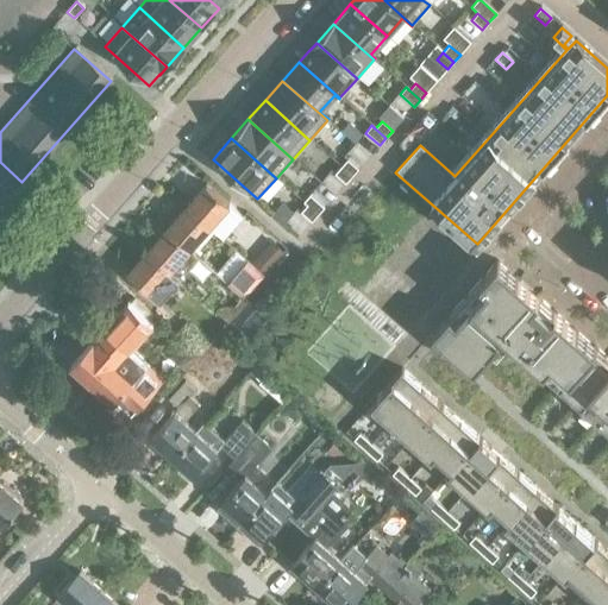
[(348,161),(340,168),(351,177),(358,170),(348,161)]
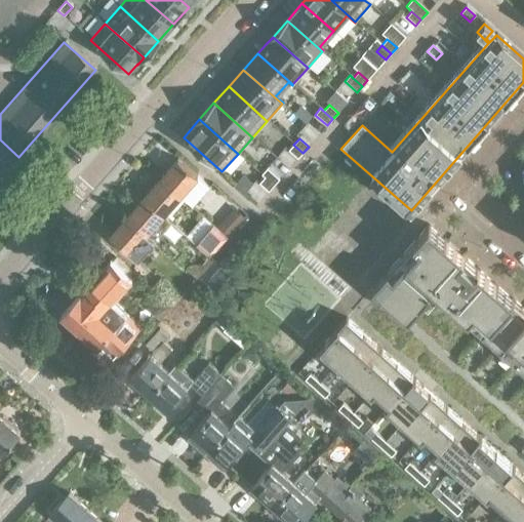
[(0,177),(18,157),(0,139),(0,177)]
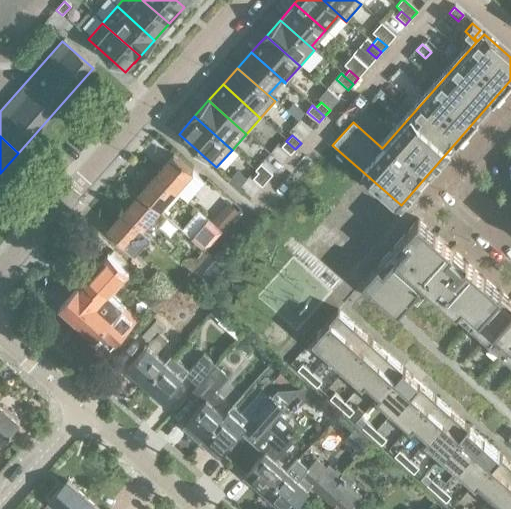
[(295,149),(286,141),(281,147),(290,155),(295,149)]
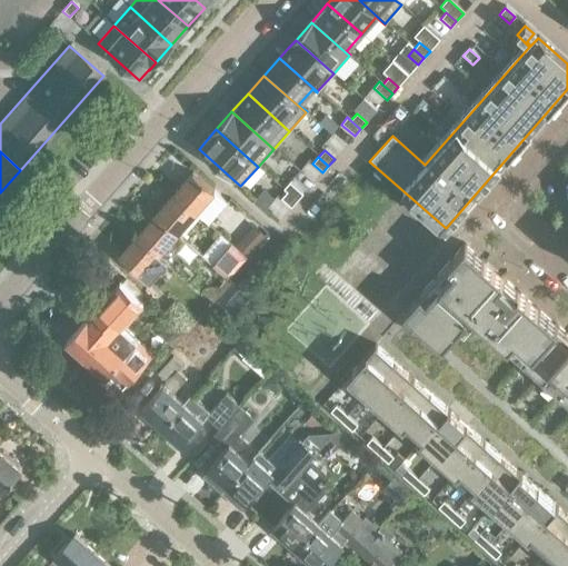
[(193,215),(212,194),(190,175),(172,196),(193,215)]
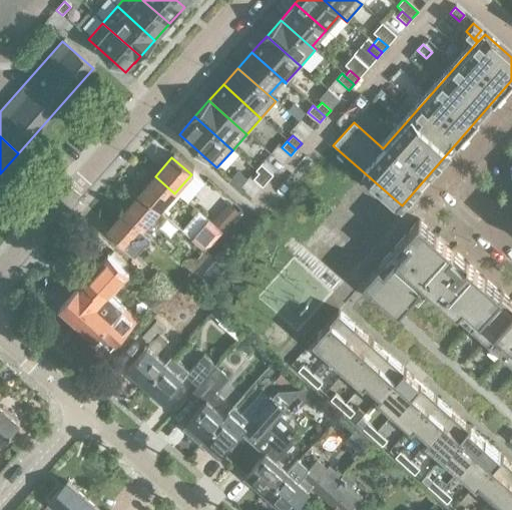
[(254,171),(258,173),(268,182),(273,175),(261,165),(254,171)]
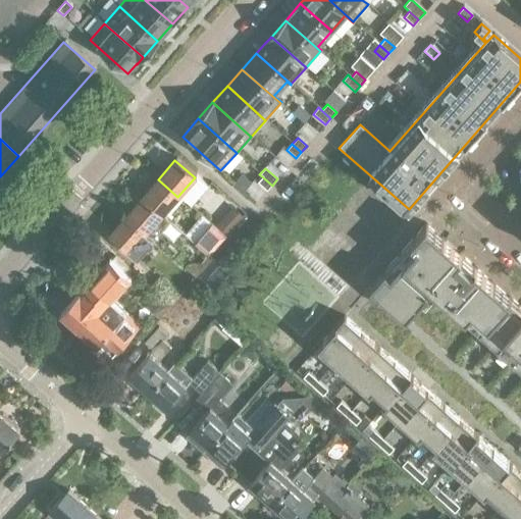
[(266,191),(272,186),(262,176),(257,183),(266,191)]
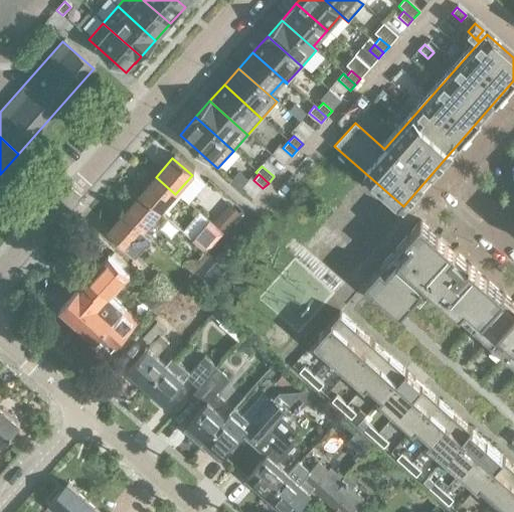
[(175,194),(156,177),(139,195),(166,218),(167,217),(160,211),(175,194)]
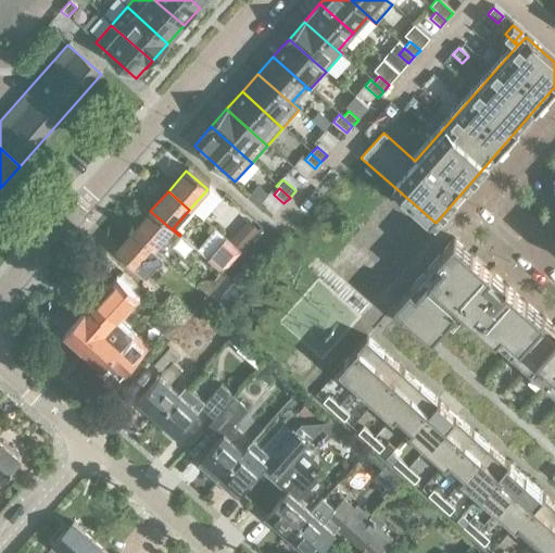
[(179,236),(150,211),(133,230),(184,276),(193,265),(171,246),(179,236)]
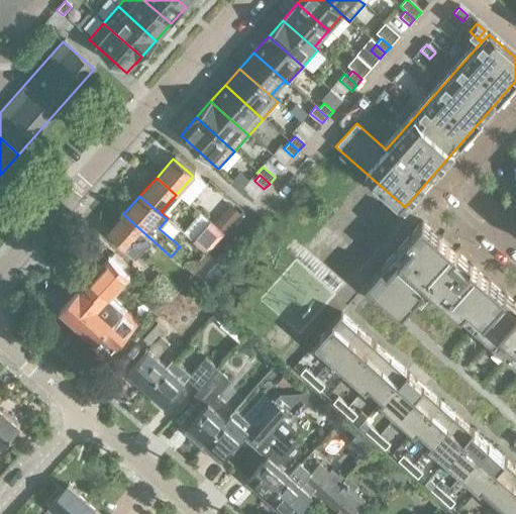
[(224,234),(240,216),(229,206),(213,224),(224,234)]
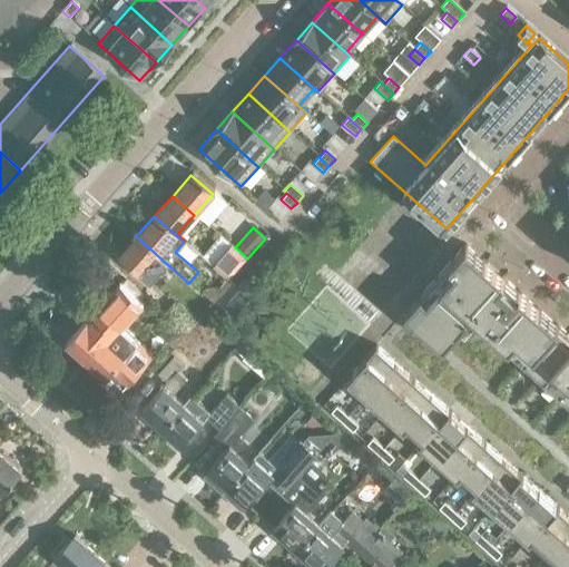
[(219,233),(205,255),(215,262),(229,240),(219,233)]
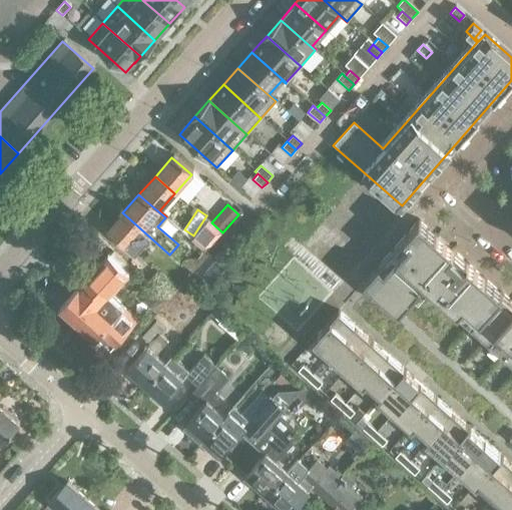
[(169,255),(122,212),(106,231),(125,249),(134,239),(155,258),(162,263),(169,255)]
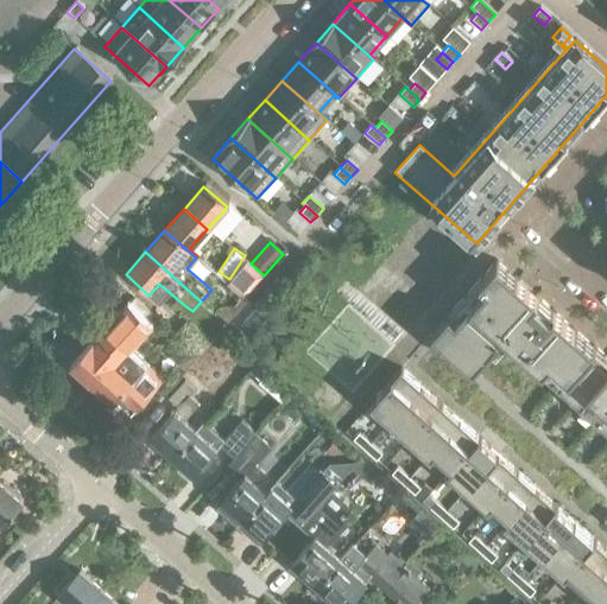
[(227,284),(242,298),(261,275),(245,261),(227,284)]
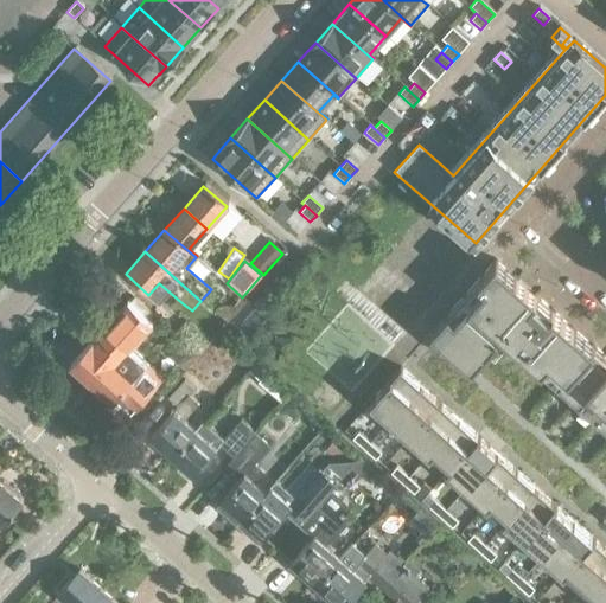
[(560,386),(593,348),(523,287),(495,261),(431,334),(471,371),(503,335),(560,386)]
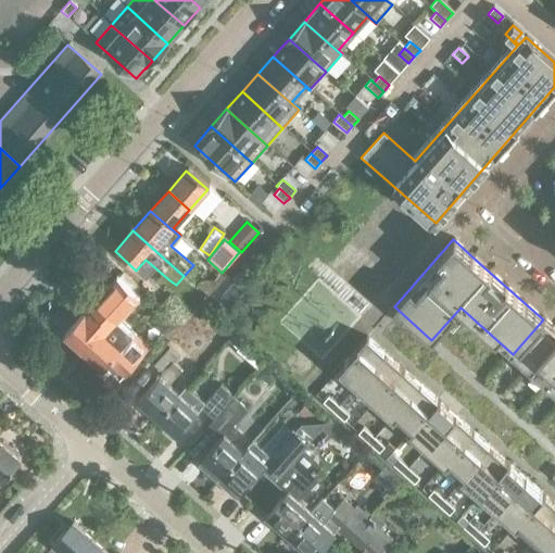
[(102,372),(105,368),(118,380),(124,375),(125,376),(149,349),(123,326),(112,339),(101,330),(108,323),(113,328),(140,298),(117,276),(63,337),(102,372)]
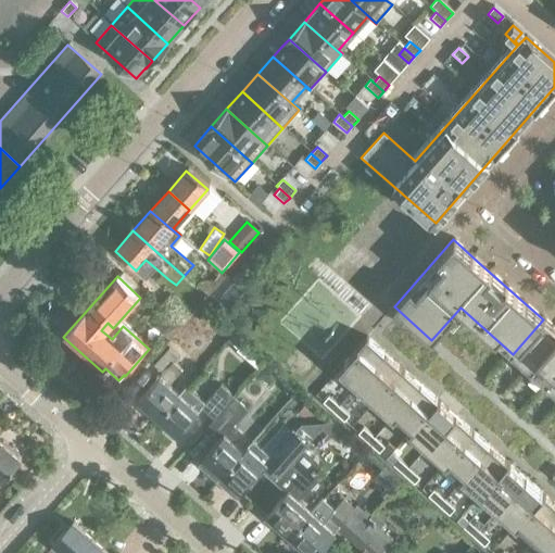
[(209,296),(226,311),(243,291),(226,276),(209,296)]
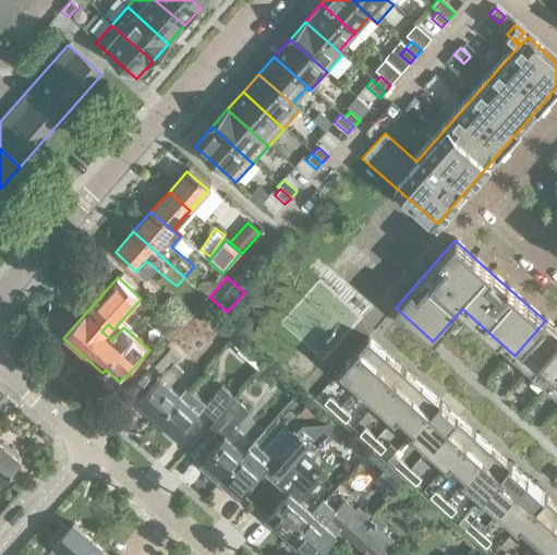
[(188,311),(170,296),(161,308),(169,314),(179,322),(183,326),(192,316),(186,312),(188,311)]
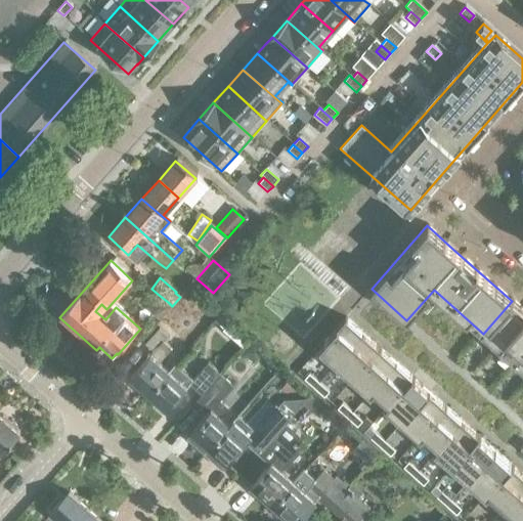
[(159,321),(172,307),(159,295),(145,309),(159,321)]
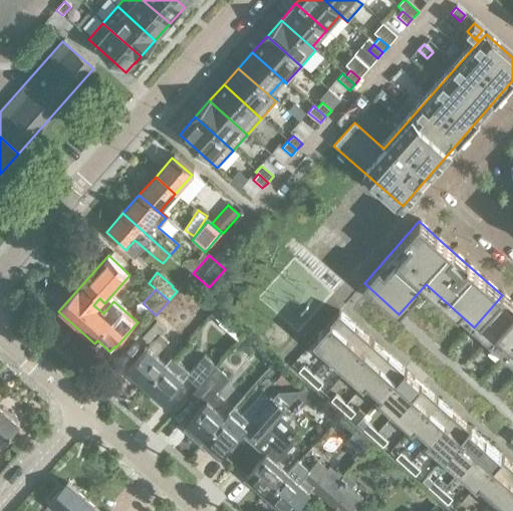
[(512,315),(512,304),(502,295),(474,327),(490,341),(512,315)]
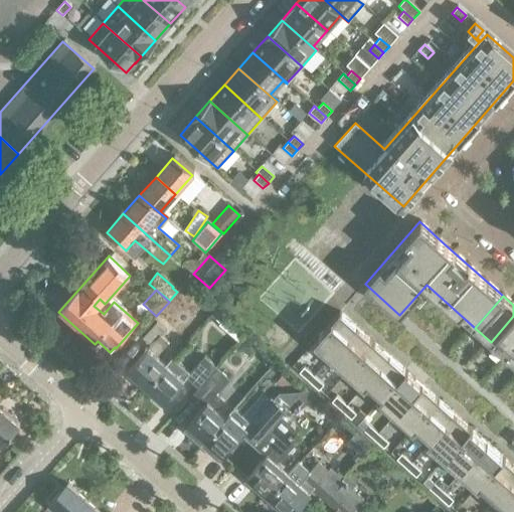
[(330,356),(355,327),(339,313),(313,342),(330,356)]
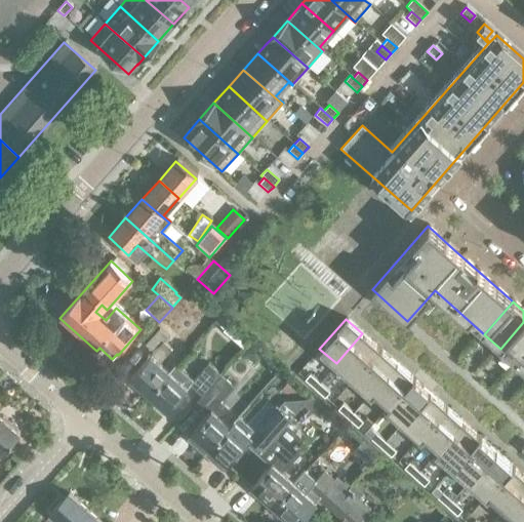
[(518,363),(523,356),(523,322),(500,349),(518,363)]
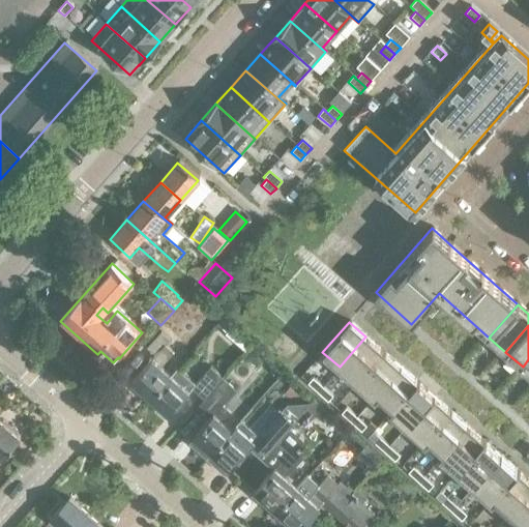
[(130,382),(149,400),(171,375),(162,368),(174,353),(166,346),(171,341),(160,332),(146,349),(154,356),(130,382)]
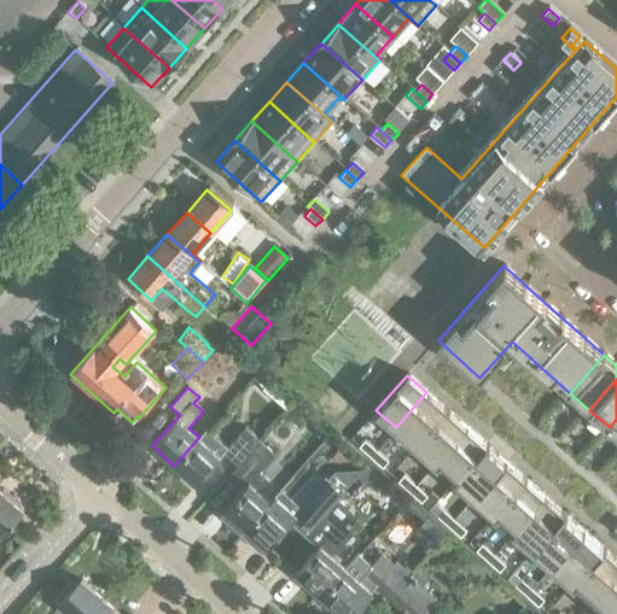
[(415,444),(446,410),(426,392),(396,427),(415,444)]
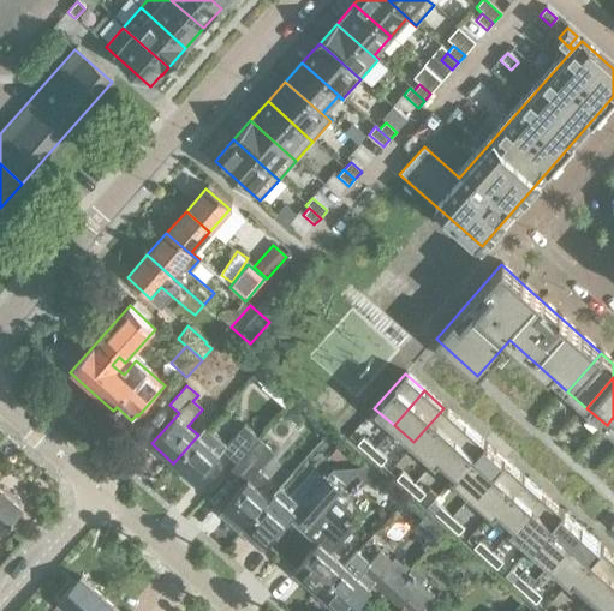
[(433,460),(464,425),(443,408),(413,442),(433,460)]
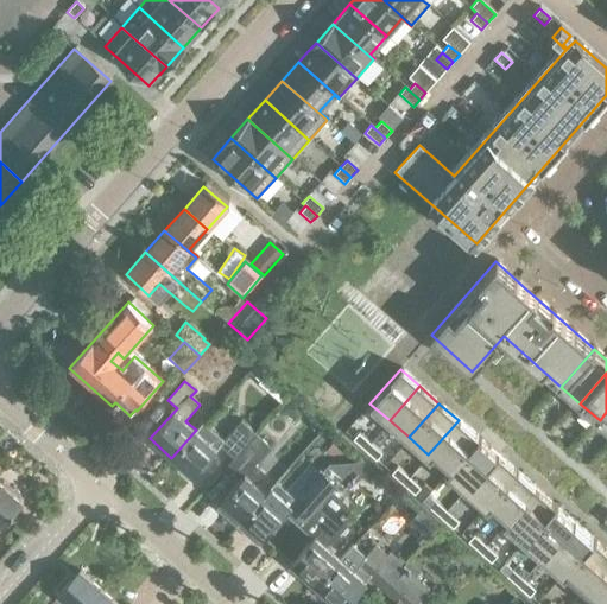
[(448,471),(478,438),(459,420),(428,455),(448,471)]
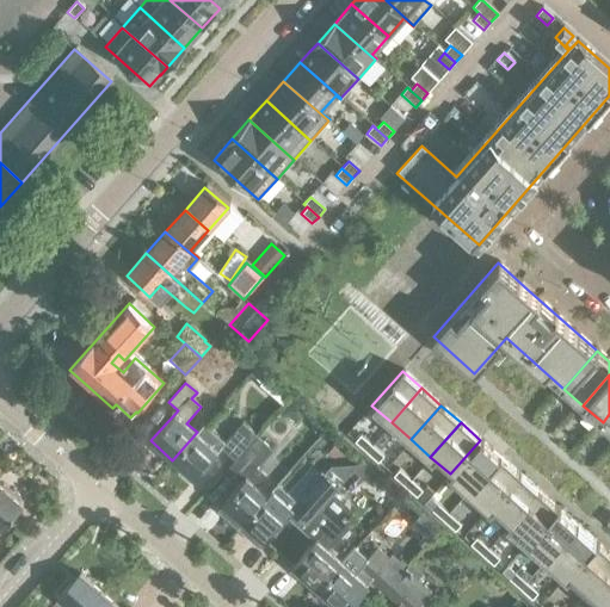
[(197,432),(172,460),(193,479),(221,450),(230,458),(247,439),(236,429),(227,440),(219,433),(209,444),(197,432)]
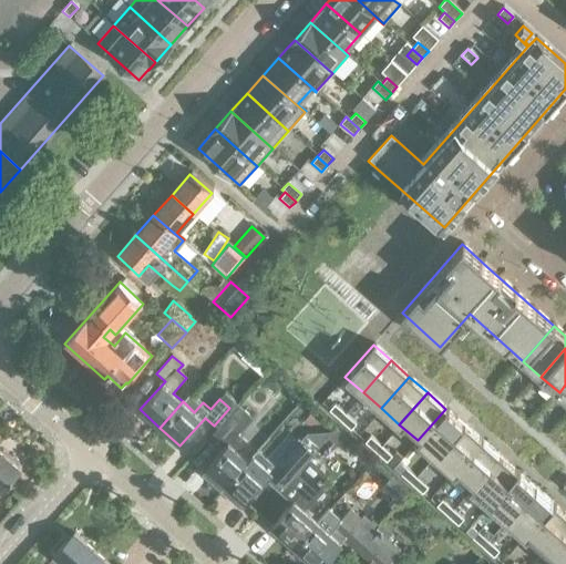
[(340,419),(346,413),(335,403),(330,410),(340,419)]
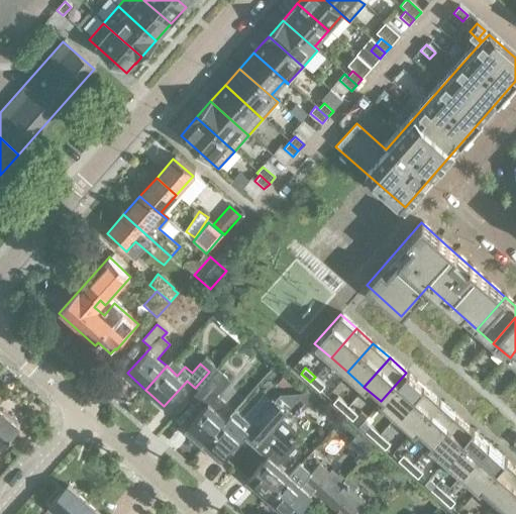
[(211,402),(230,381),(217,370),(211,377),(210,377),(198,391),(211,402)]
